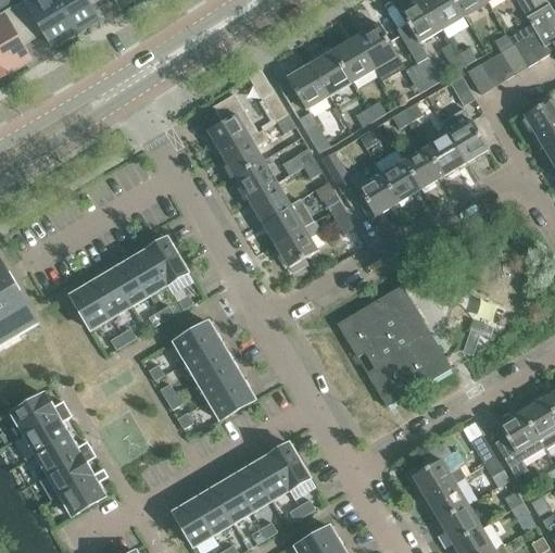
[(17,0),(12,3),(29,33),(40,25),(43,30),(52,45),(74,32),(55,0),(30,0),(29,1),(28,0),(17,0)]
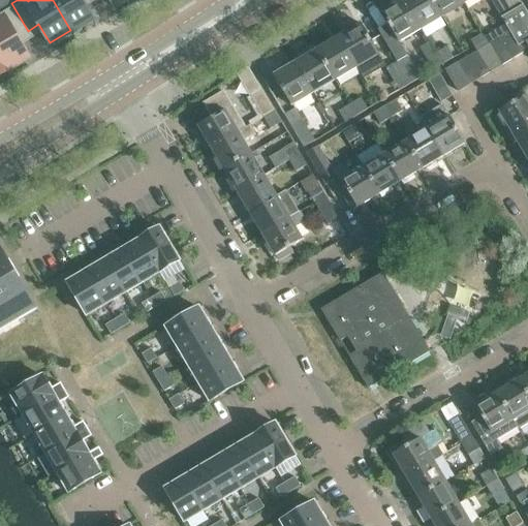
[(84,4),(82,0),(53,0),(70,30),(92,18),(84,4)]
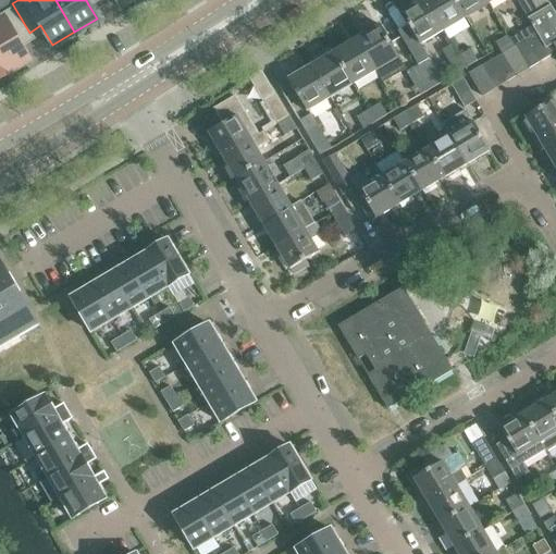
[(397,28),(417,62),(431,86),(442,78),(420,41),(442,28),(424,0),(416,0),(399,10),(407,22),(397,28)]
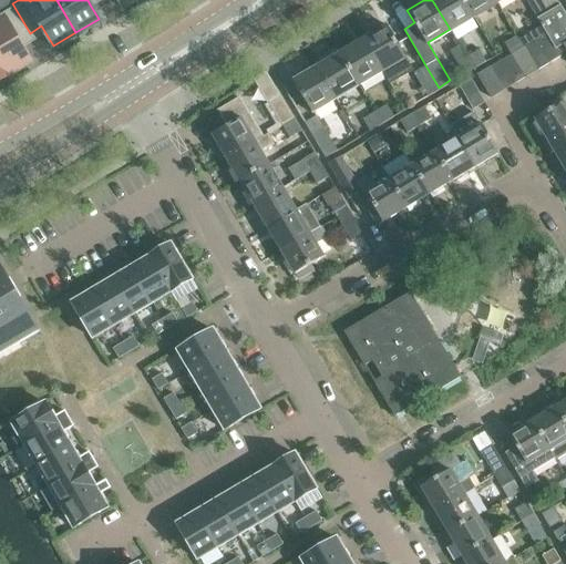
[(432,0),(450,29),(473,14),(464,0),(432,0)]
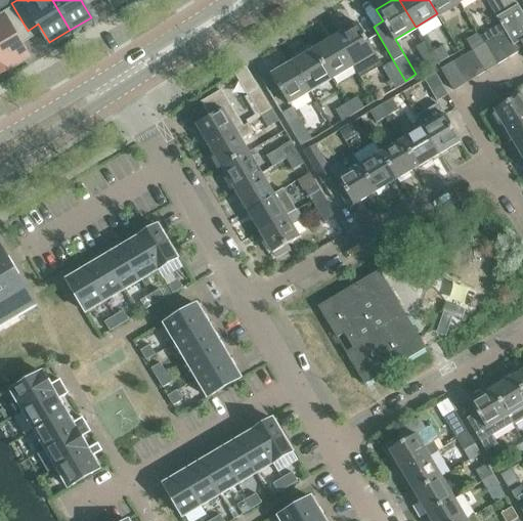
[(429,0),(437,13),(459,1),(459,0),(429,0)]
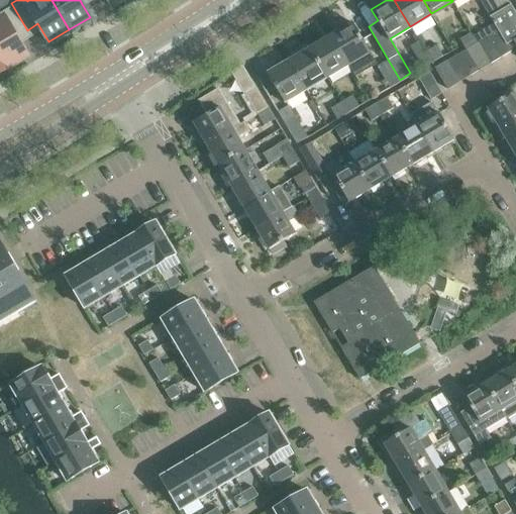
[(452,0),(452,1),(454,0),(480,0),(489,15),(499,8),(494,0),(452,0)]
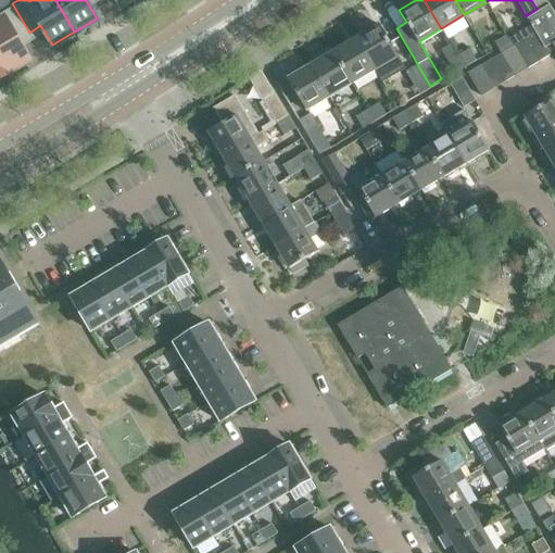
[(531,0),(537,9),(549,2),(546,0),(531,0)]
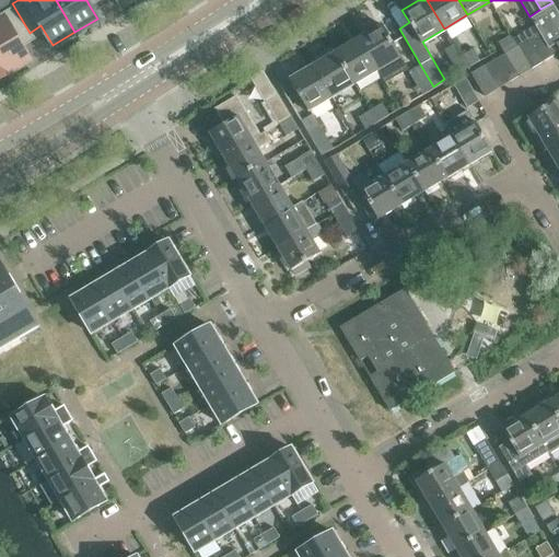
[(558,13),(552,2),(540,9),(530,16),(534,23),(538,31),(527,37),(540,59),(552,53),(548,46),(555,42),(558,38),(558,13)]
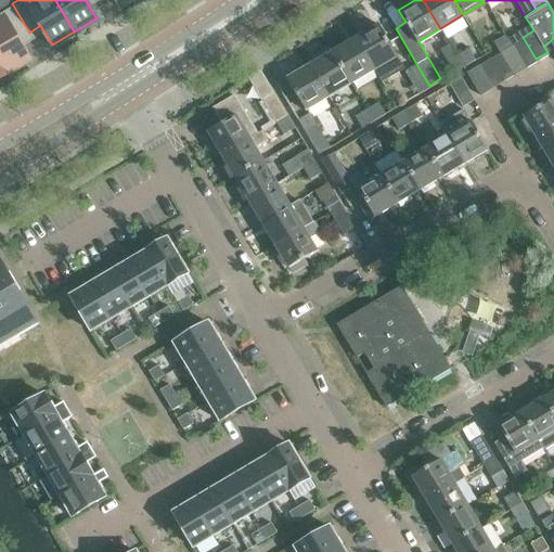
[(12,3),(1,11),(0,11),(0,15),(1,17),(0,17),(0,60),(7,72),(29,59),(21,45),(17,39),(29,33),(12,3)]
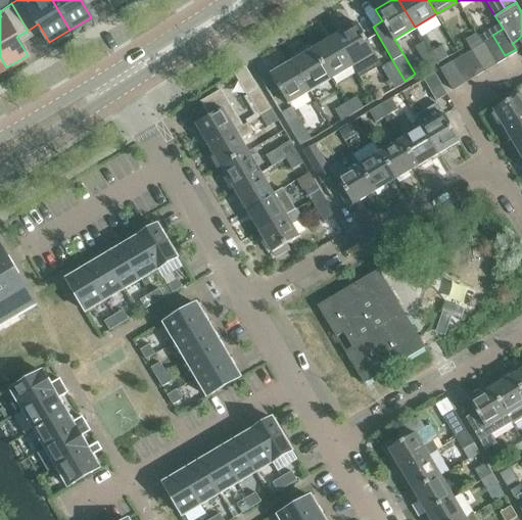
[(356,20),(334,34),(351,64),(357,73),(366,67),(361,58),(374,51),(356,20)]
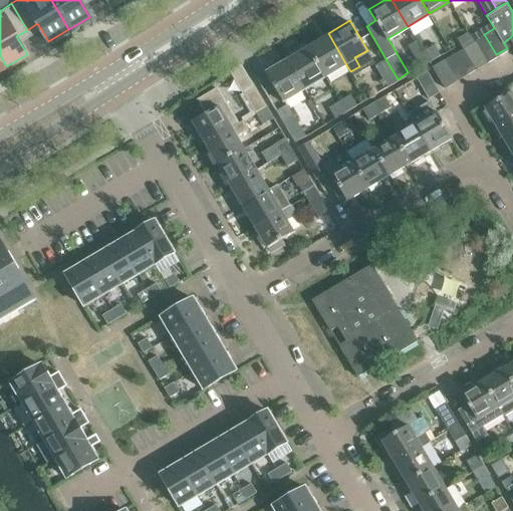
[(470,33),(474,40),(484,34),(494,28),(490,21),(480,27),(470,33)]
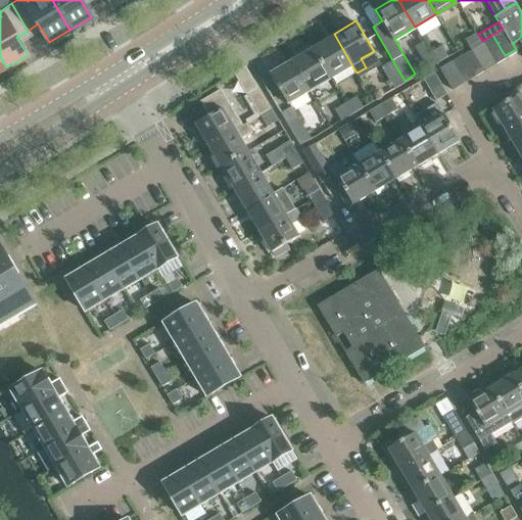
[(471,47),(482,41),(478,34),(476,31),(465,37),(468,43),(471,47)]
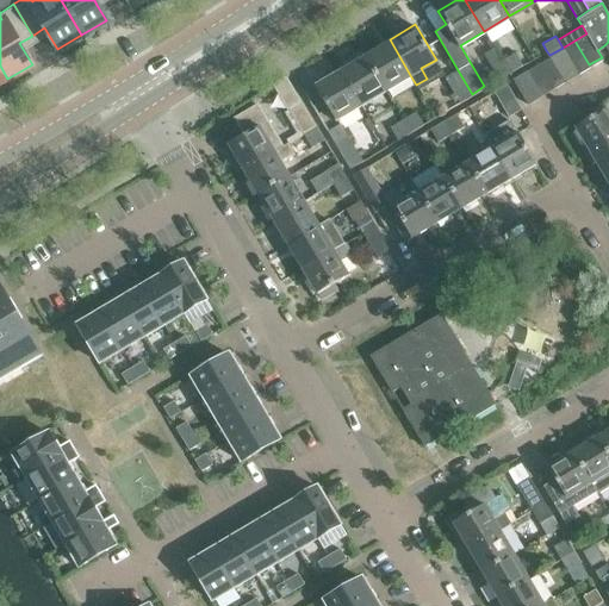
[(390,39),(389,39),(365,55),(385,89),(410,75),(390,39)]
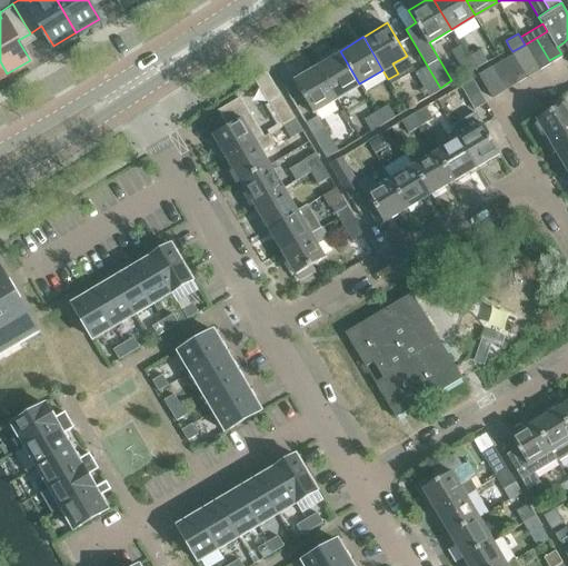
[(538,67),(549,60),(536,38),(525,45),(538,67)]
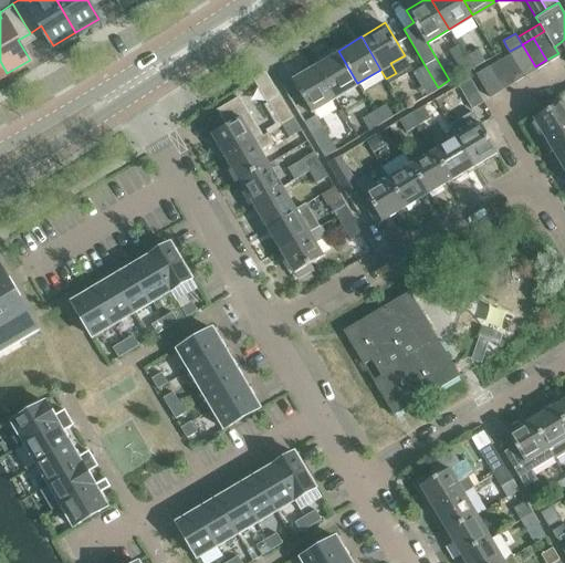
[(510,51),(523,73),(535,66),(522,44),(510,51)]
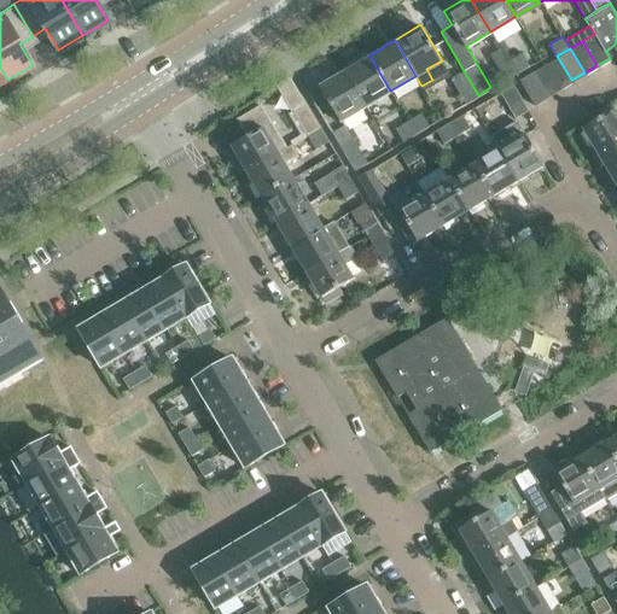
[(516,72),(529,64),(521,52),(507,59),(516,72)]
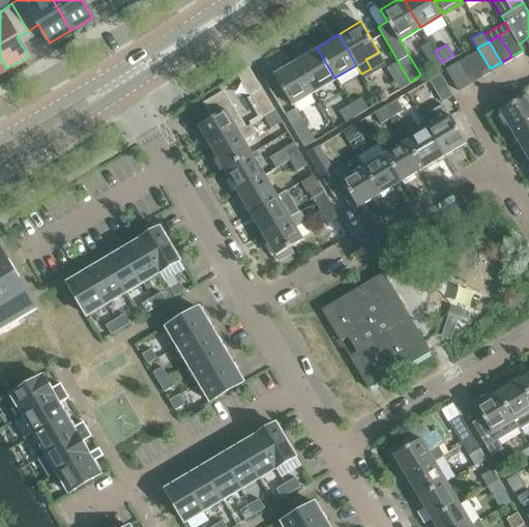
[(295,60),(313,91),(334,78),(317,48),(295,60)]
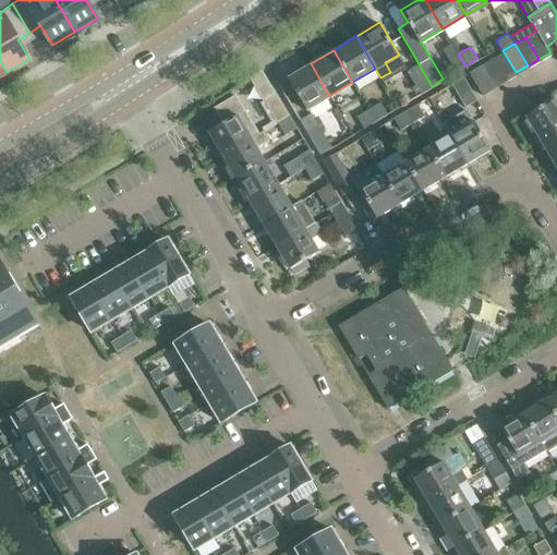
[(503,50),(492,57),(505,80),(516,72),(503,50)]
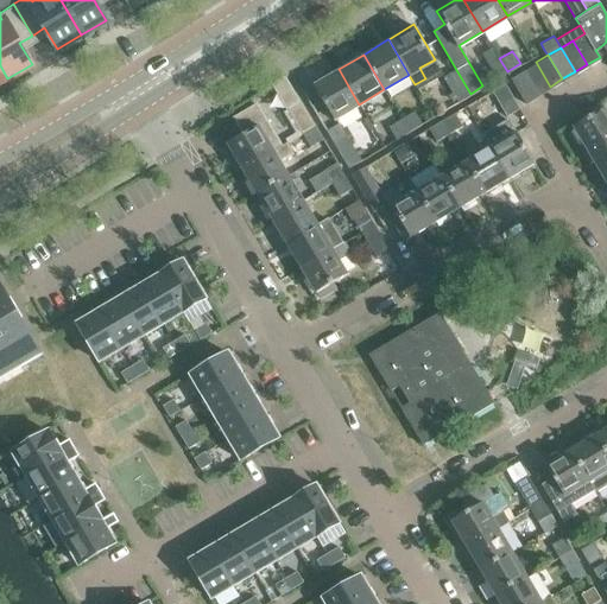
[(538,94),(550,87),(536,62),(524,69),(538,94)]
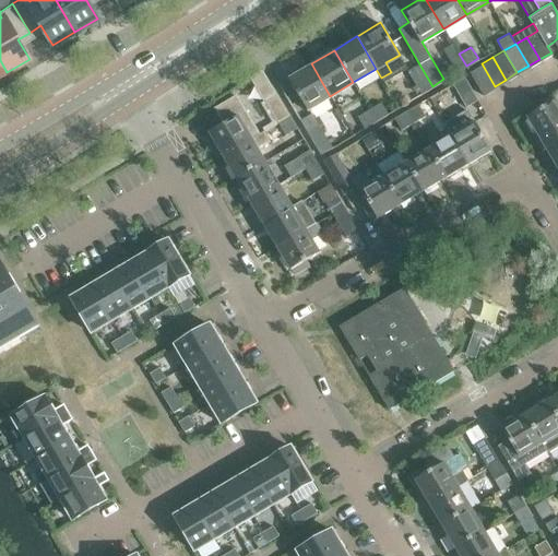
[(420,93),(432,86),(418,62),(406,70),(420,93)]
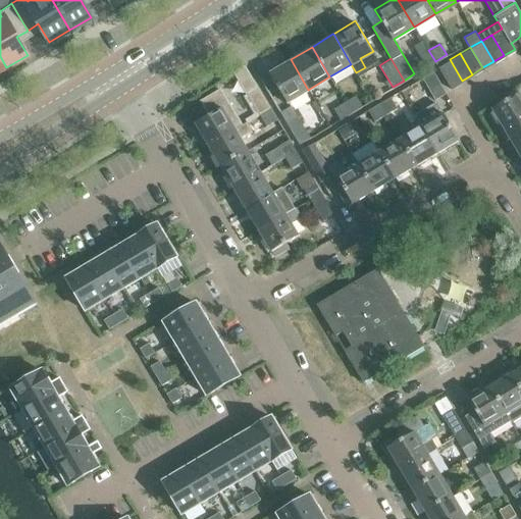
[(268,72),(287,102),(308,90),(291,59),(268,72)]
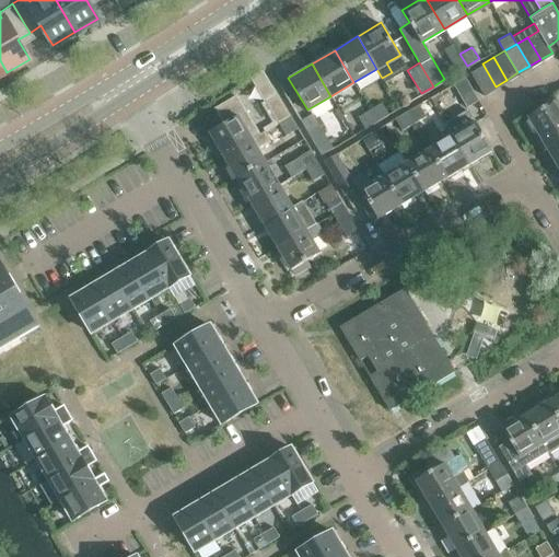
[(470,71),(484,93),(496,86),(482,64),(470,71)]
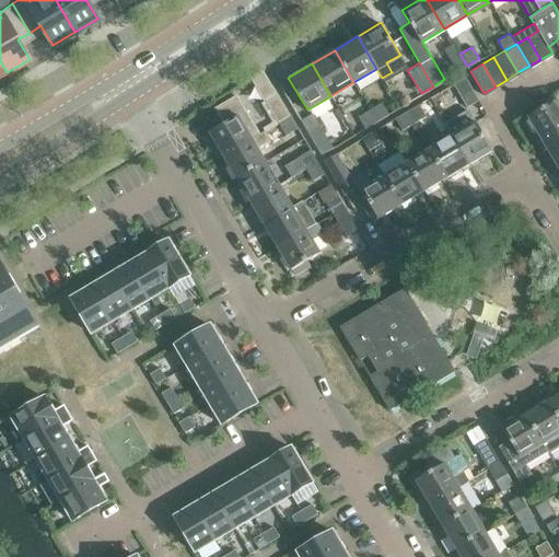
[(466,105),(478,99),(464,76),(452,82),(466,105)]
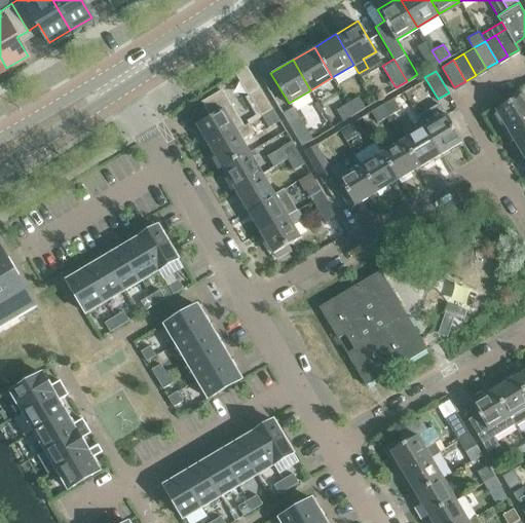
[(260,114),(271,108),(259,86),(248,92),(260,114)]
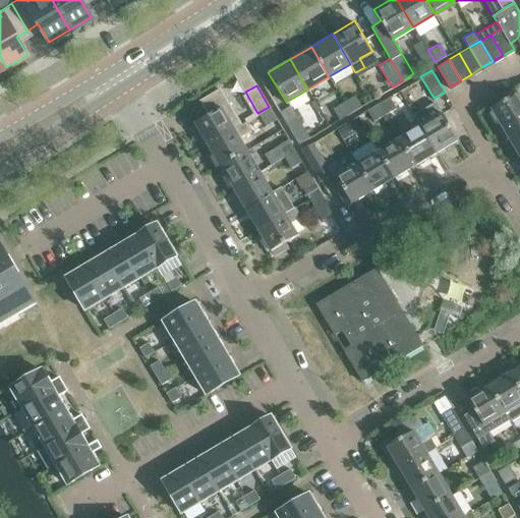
[(198,136),(201,134),(207,144),(240,123),(219,88),(199,100),(208,114),(190,124),(198,136)]
